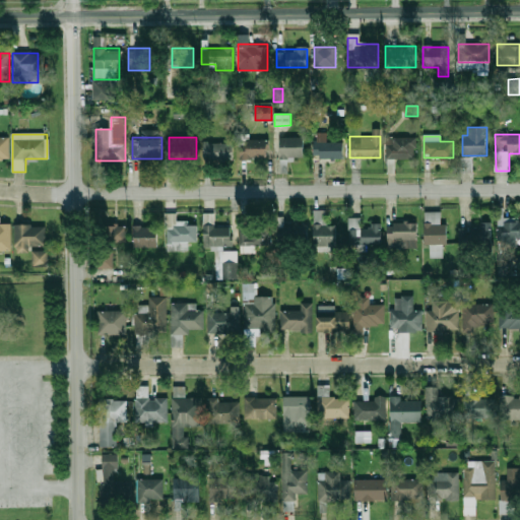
[(303,137),(279,137),(279,157),(303,157),(303,137)]
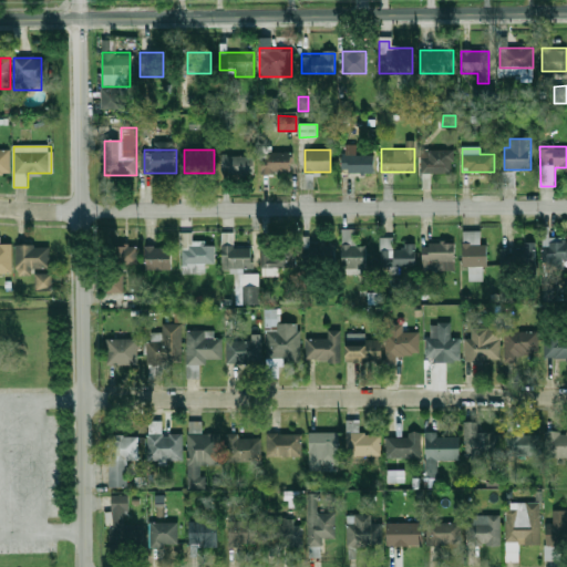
[(454,150),(421,150),(421,173),(454,173),(454,150)]
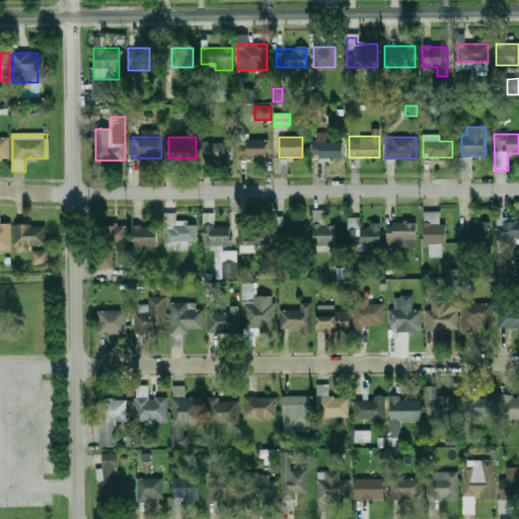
[(0,160),(9,160),(9,138),(0,138),(0,160)]
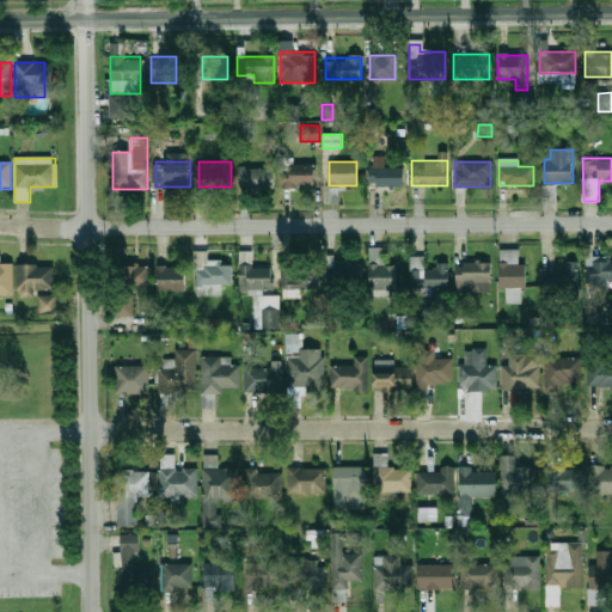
[(239,165),(239,187),(275,187),(275,165),(239,165)]
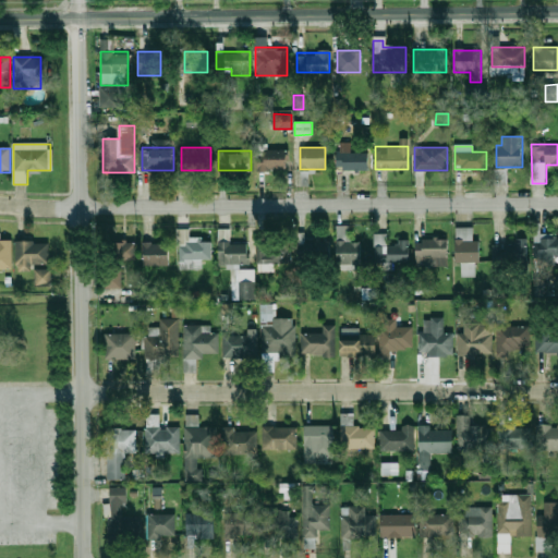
[(264,169),(288,169),(288,150),(264,150),(264,169)]
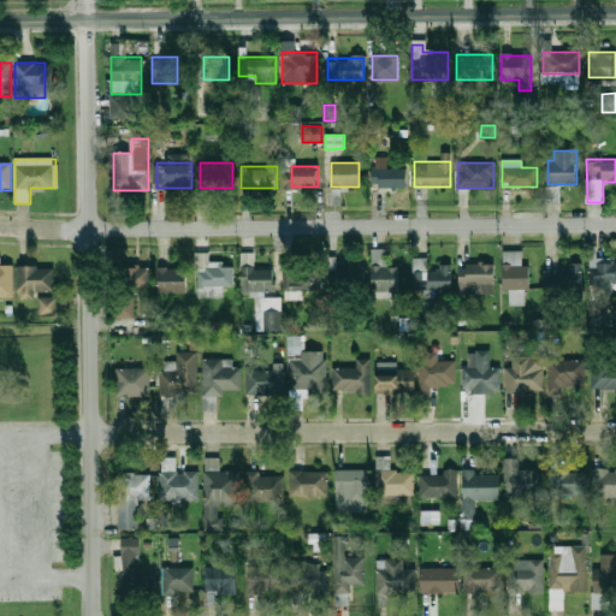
[(407,166),(371,166),(371,188),(407,188),(407,166)]
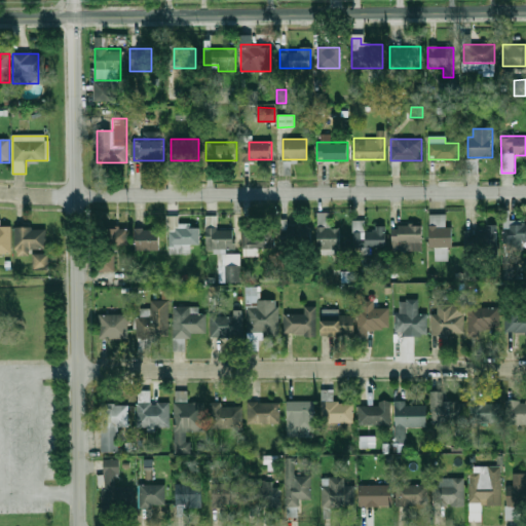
[(340,228),(329,228),(329,213),(316,213),(316,249),(340,249),(340,228)]
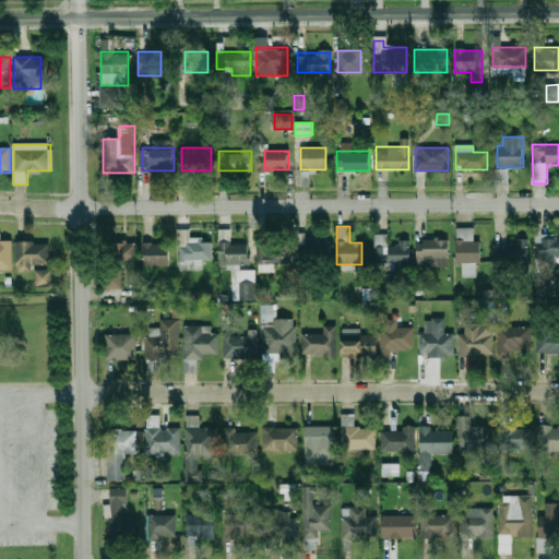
[(474,239),(474,227),(456,227),(456,263),(480,263),(480,239),(474,239)]
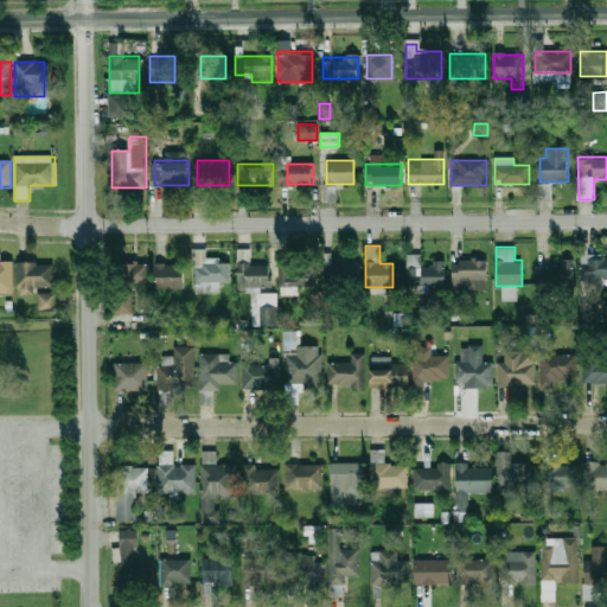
[(230,282),(230,262),(206,262),(206,249),(193,249),(193,292),(219,292),(219,282),(230,282)]
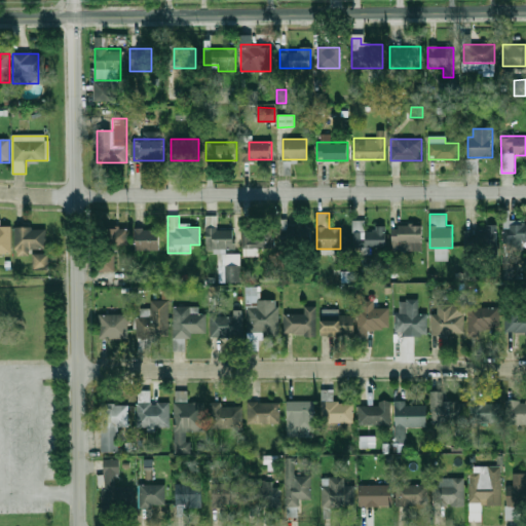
[(234,250),(234,229),(216,229),(216,217),(205,216),(205,249),(234,250)]
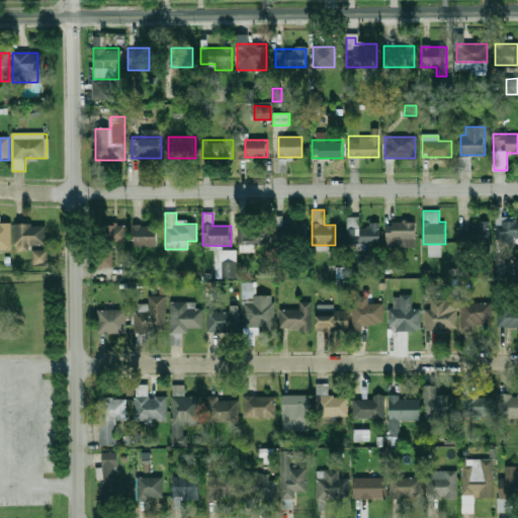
[(347,245),(379,245),(379,225),(359,225),(359,216),(347,216),(347,245)]
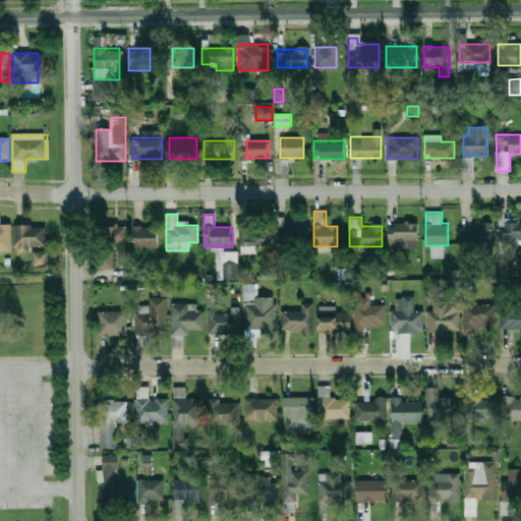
[(518,245),(518,237),(520,237),(520,218),(500,218),(500,245),(518,245)]
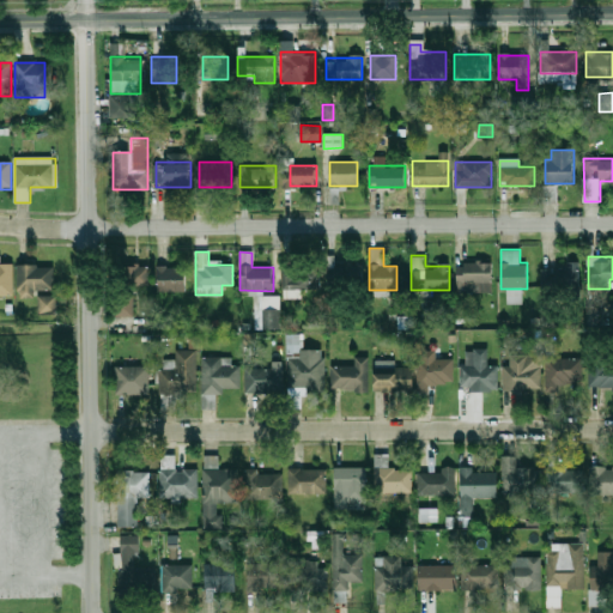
[(0,296),(12,296),(12,262),(0,262),(0,296)]
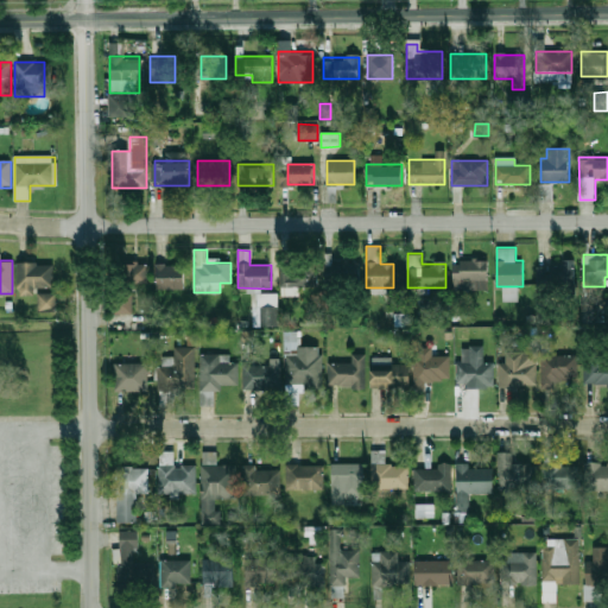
[(488,260),(454,260),(454,289),(488,289),(488,260)]
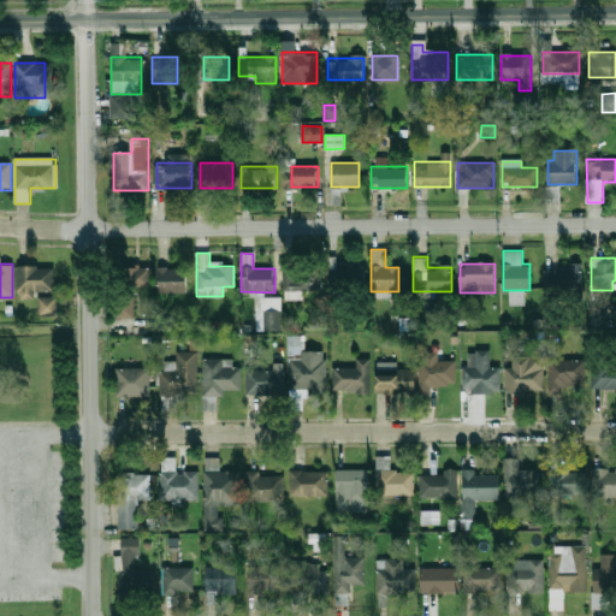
[(318,265),(284,265),(284,290),(318,290),(318,265)]
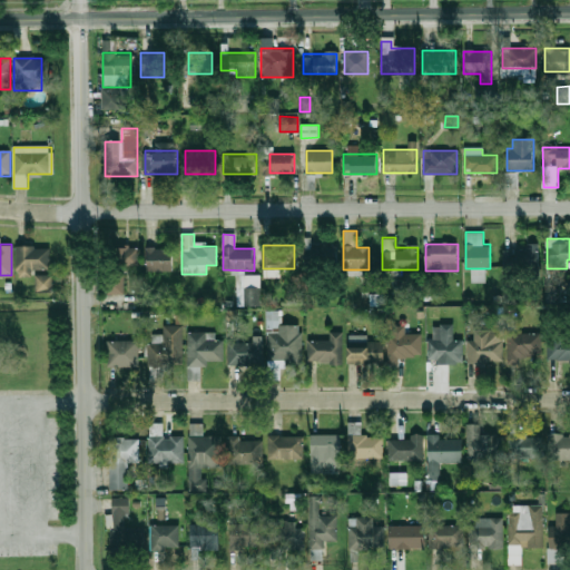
[(337,245),(307,245),(307,264),(337,264),(337,245)]
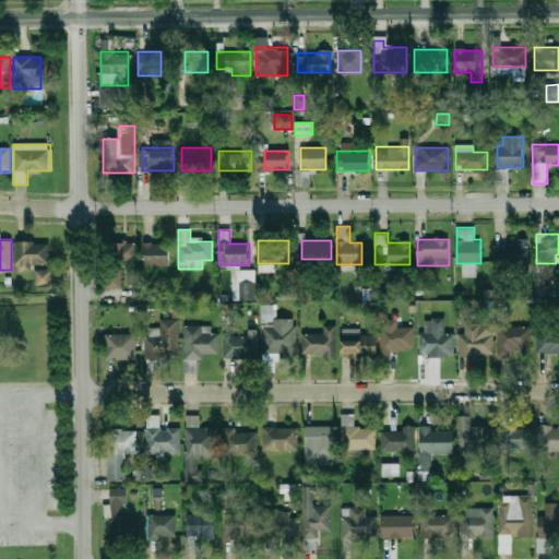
[(16,264),(49,264),(49,241),(16,241),(16,264)]
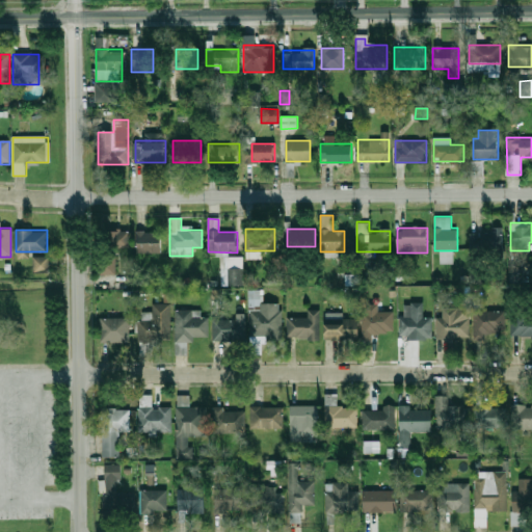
[(137,230),(137,254),(162,254),(162,230),(137,230)]
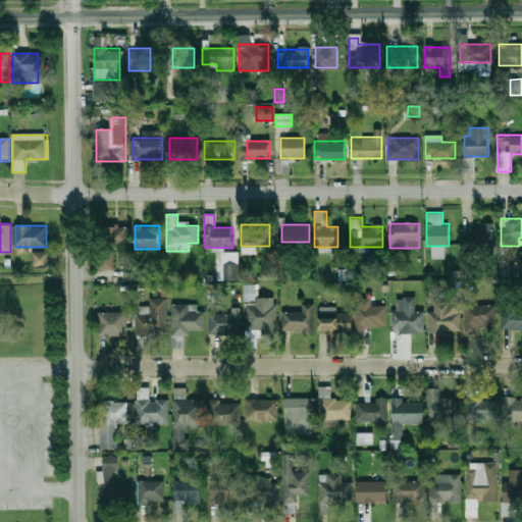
[(493,225),(462,225),(462,247),(493,247),(493,225)]
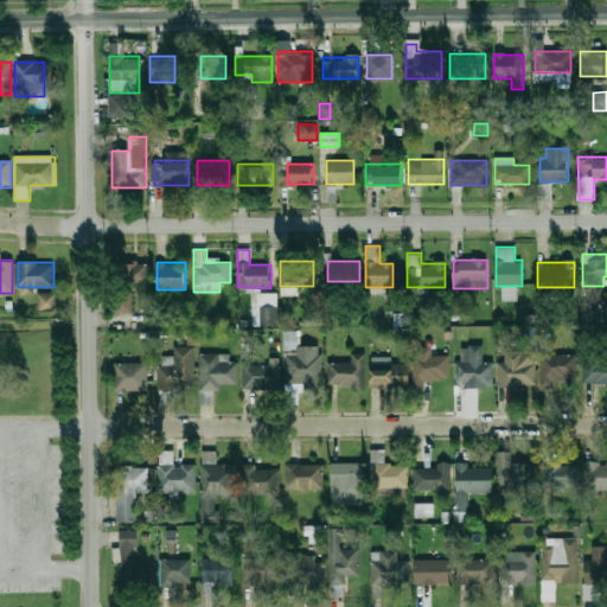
[(133,313),(133,285),(147,285),(147,263),(115,263),(115,313),(133,313)]
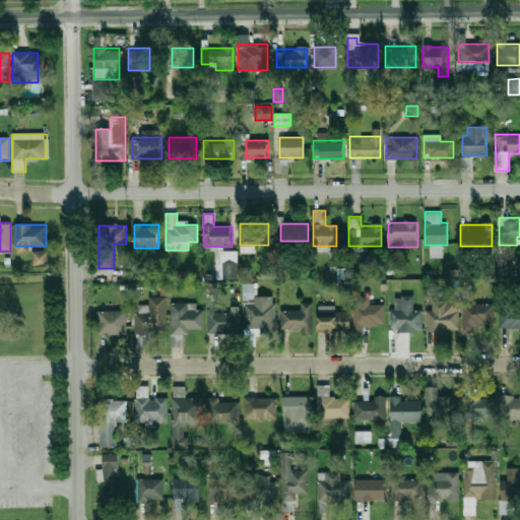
[(275,331),(275,296),(255,296),(255,283),(244,283),(244,331),(275,331)]
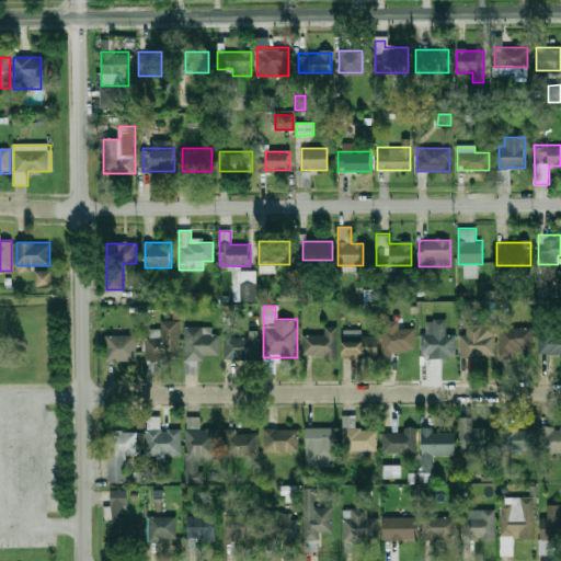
[(455,356),(455,334),(446,334),(446,319),(422,319),(422,356),(455,356)]
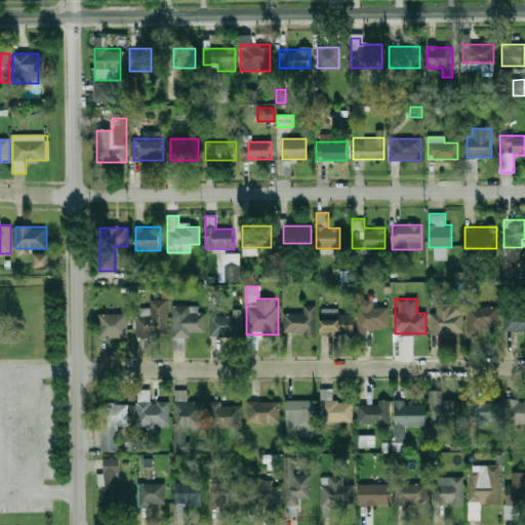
[(168,338),(168,300),(150,300),(150,316),(136,316),(136,338),(168,338)]
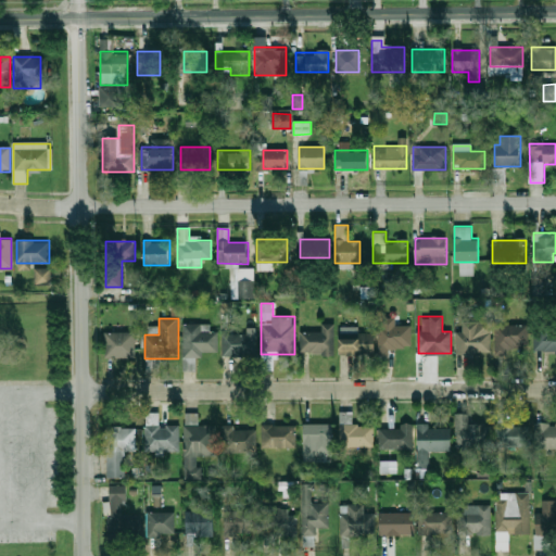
[(379,355),(392,355),(392,348),(412,348),(412,325),(394,325),(394,318),(379,318),(379,355)]
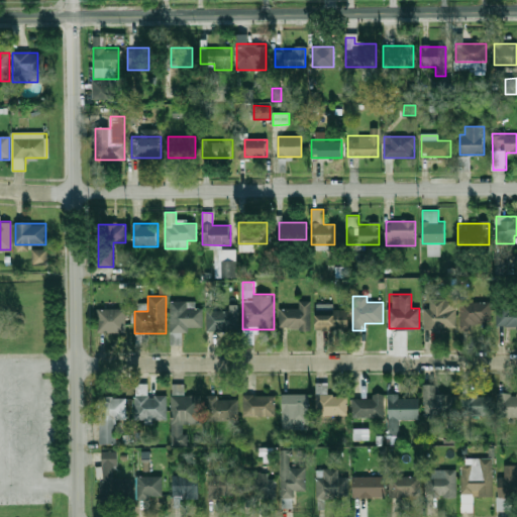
[(424,328),(456,328),(456,299),(429,299),(429,308),(424,308),(424,328)]
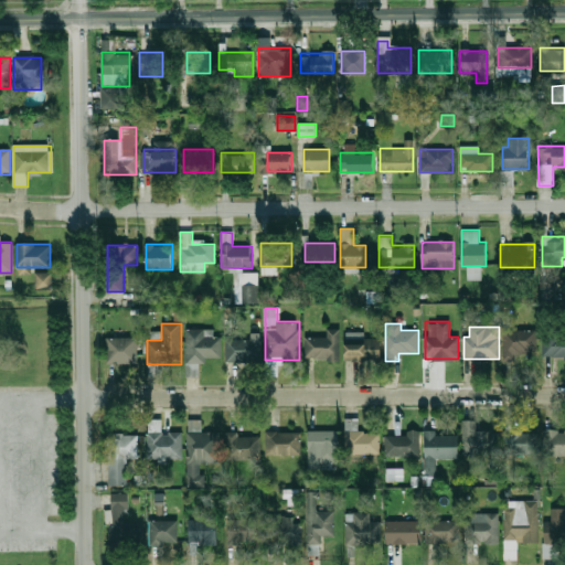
[(340,359),(340,329),(326,329),(326,337),(305,337),(305,359),(340,359)]
